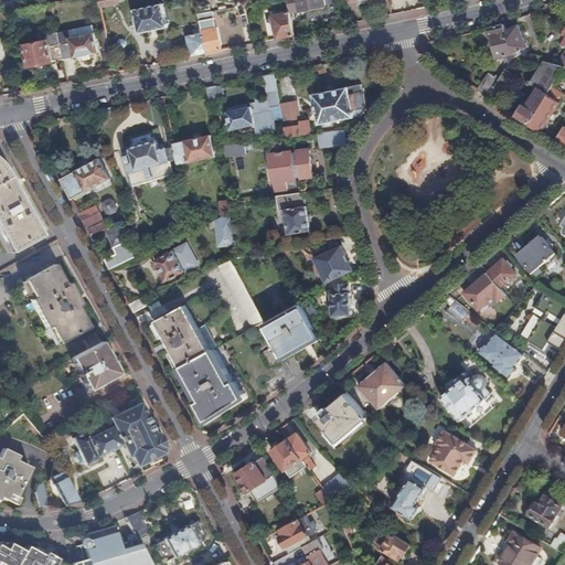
[(287,0),(280,0),(270,2),(273,11),(288,8),(287,0)]
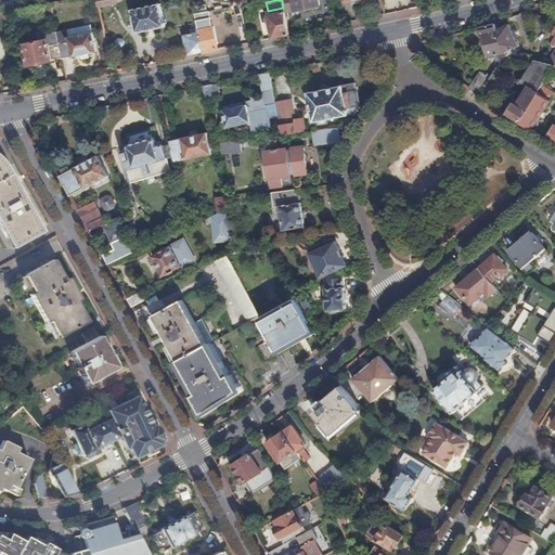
[(282,0),(283,8),(285,13),(296,11),(296,12),(320,7),(318,0),(282,0)]
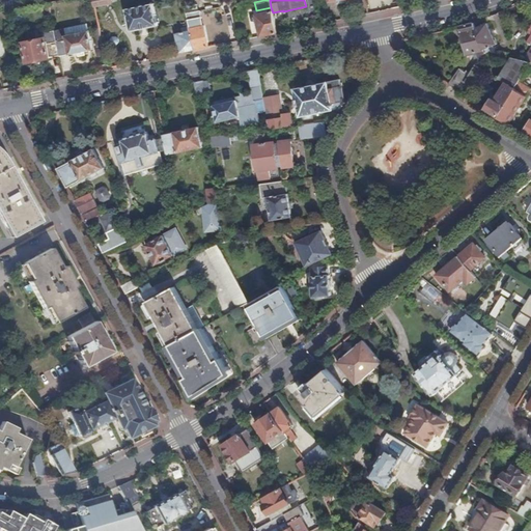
[(132,33),(159,28),(155,5),(128,10),(132,33)]
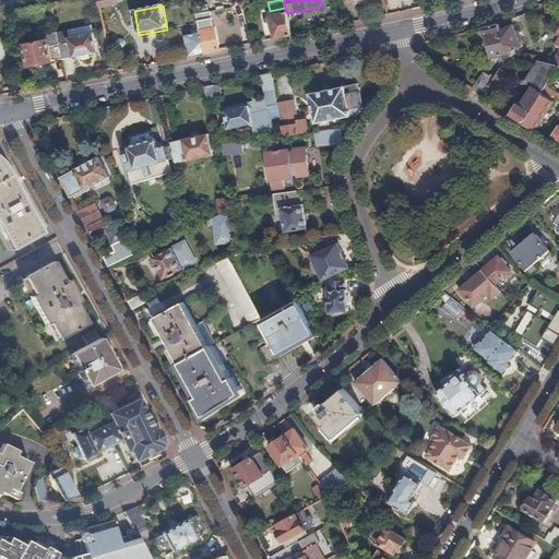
[(284,37),(292,36),(287,13),(271,16),(275,39),(284,37)]
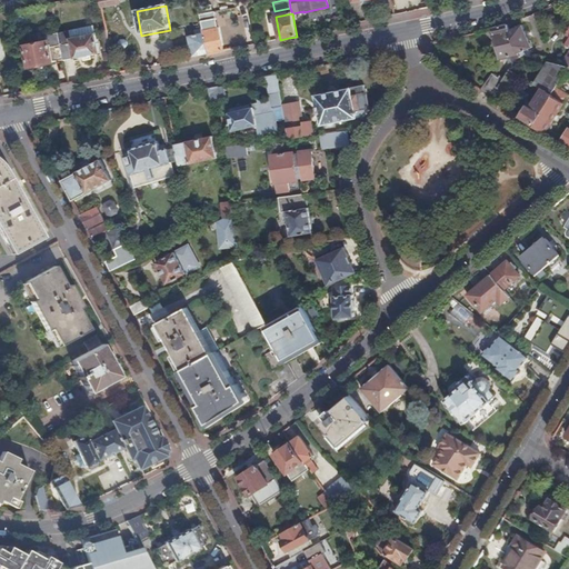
[(108,37),(125,35),(122,22),(107,25),(108,37)]
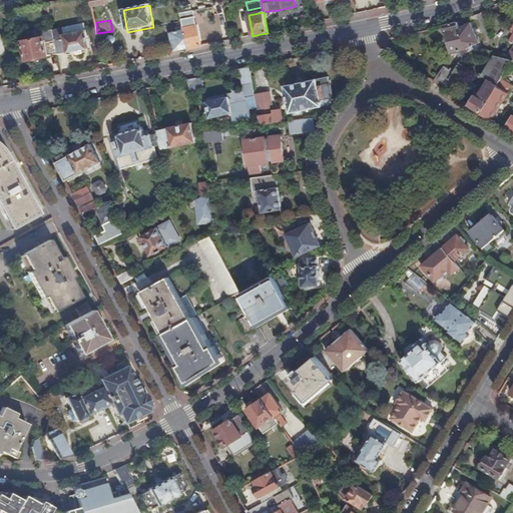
[(85,23),(62,28),(64,35),(86,30),(85,23)]
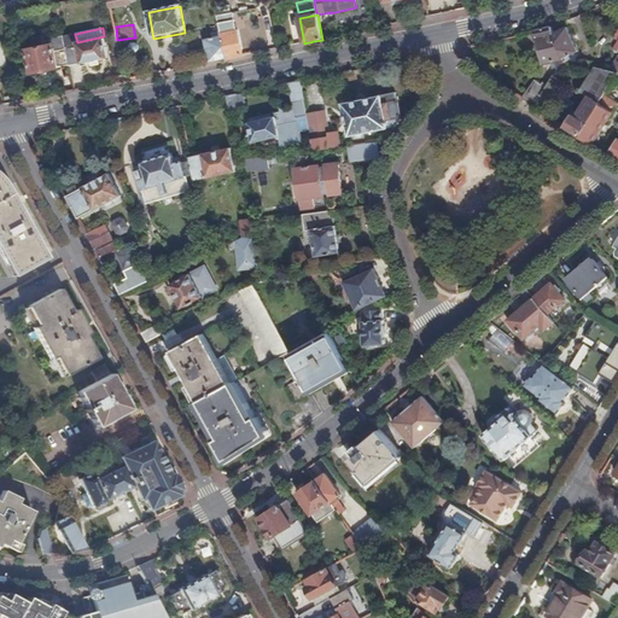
[(552,28),(538,31),(540,40),(546,65),(555,62),(558,70),(560,65),(566,63),(554,34),(552,28)]
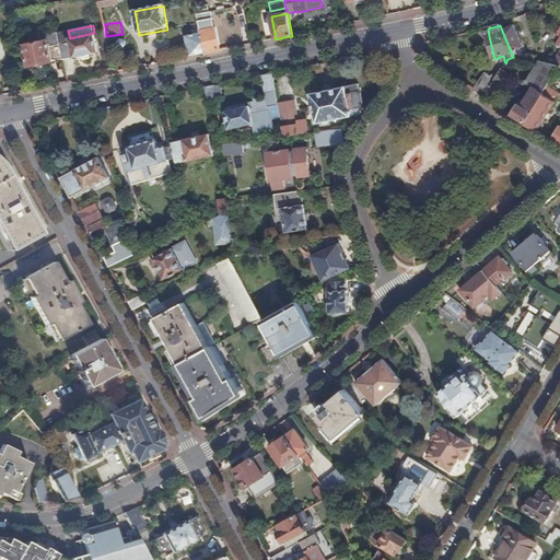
[(502,31),(513,57),(516,56),(517,56),(517,51),(525,48),(515,26),(502,31)]
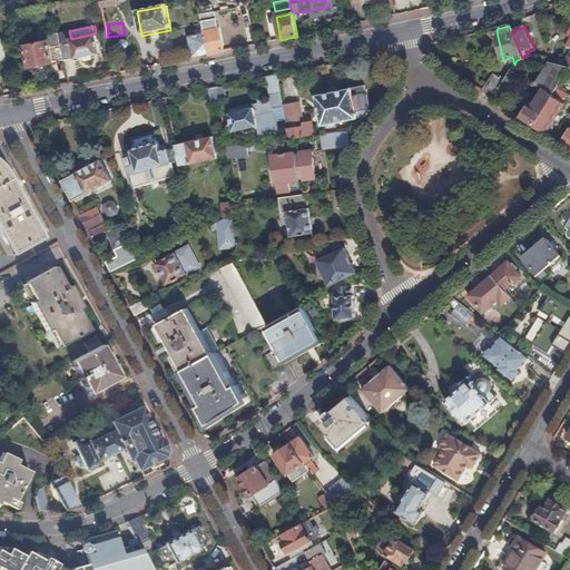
[(188,37),(193,58),(209,55),(204,32),(204,29),(195,31),(195,36),(188,37)]
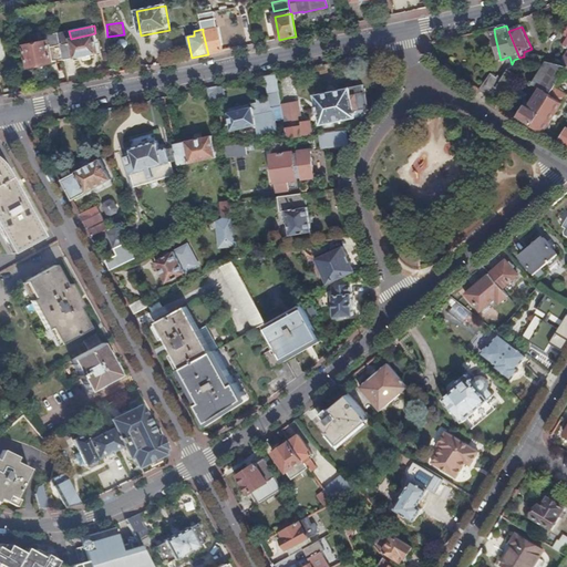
[(203,32),(208,54),(223,51),(218,29),(203,32)]
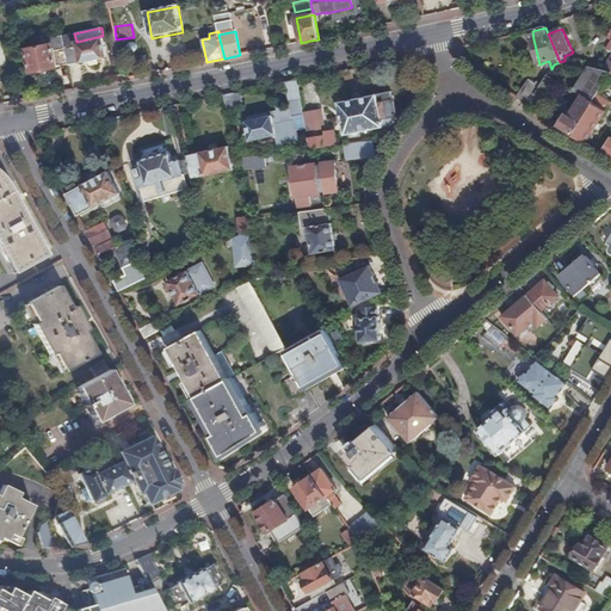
[(74,34),(62,36),(69,63),(69,65),(80,62),(80,63),(107,57),(103,36),(76,42),(74,34)]
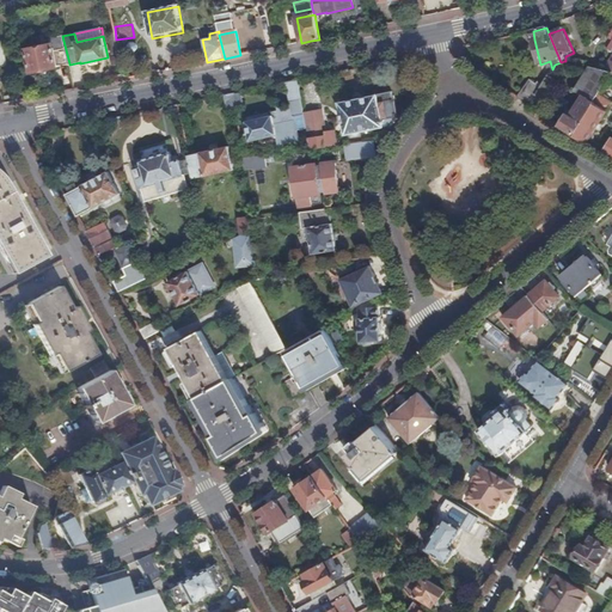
[(69,63),(62,36),(51,38),(53,46),(26,50),(31,73),(57,68),(57,66),(69,63)]
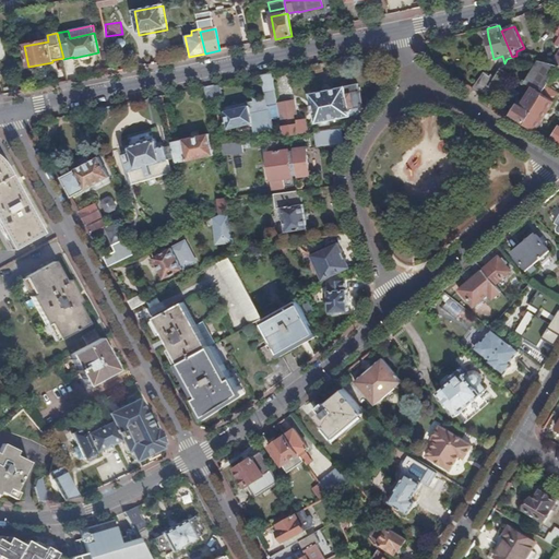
[(519,106),(512,117),(524,125),(547,87),(558,69),(558,67),(555,66),(538,61),(524,84),(532,90),(522,108),(519,106)]
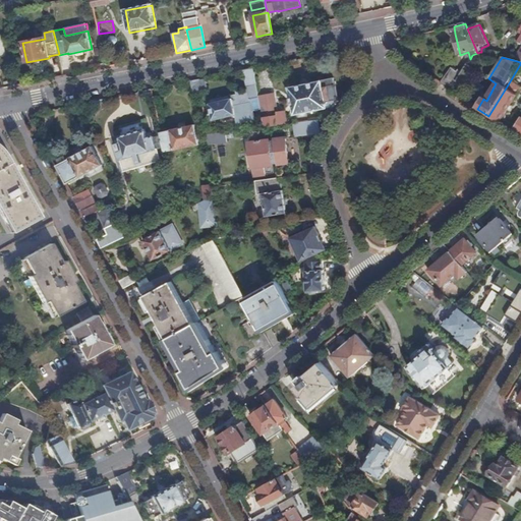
[(476,71),(466,65),(456,81),(466,88),(474,74),(474,73),(476,71)]
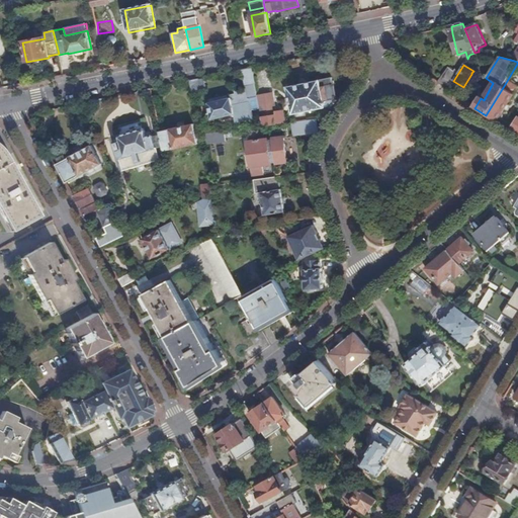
[(260,108),(252,69),(243,71),(246,89),(236,92),(237,97),(231,99),(209,103),(208,103),(209,105),(207,106),(208,112),(210,111),(210,112),(209,113),(209,114),(211,113),(212,119),(235,114),(236,123),(254,119),(252,110),(260,108)]
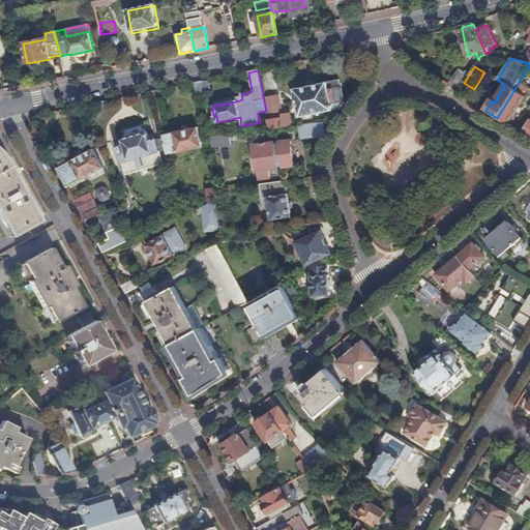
[(345,101),(340,80),(295,90),(300,117),(336,110),(341,105),(341,102),(345,101)]
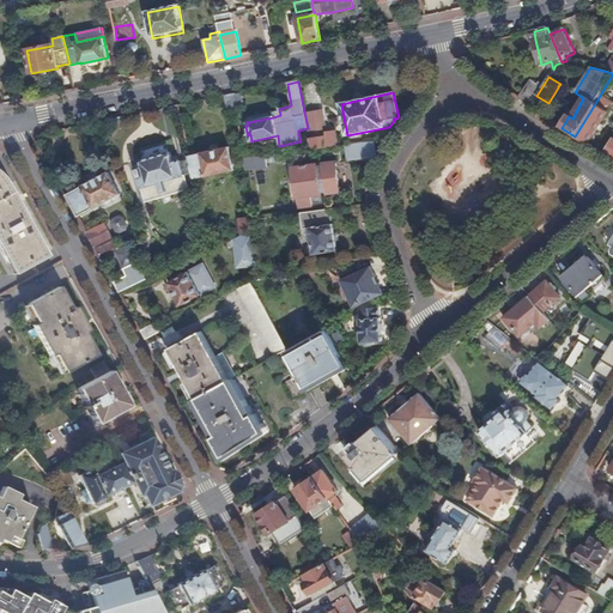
[(522,93),(519,98),(529,108),(533,102),(522,93)]
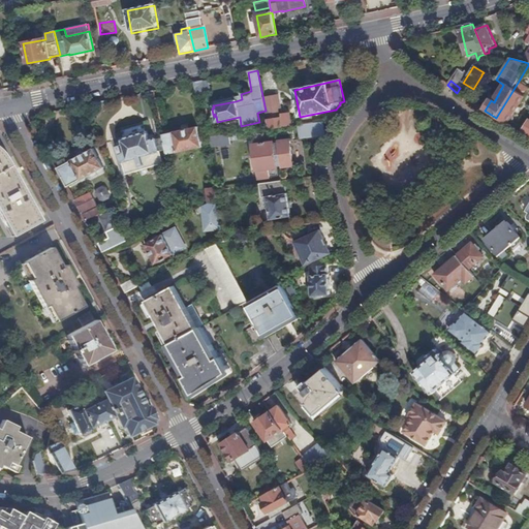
[(205,88),(203,82),(194,84),(196,97),(205,96),(205,88)]
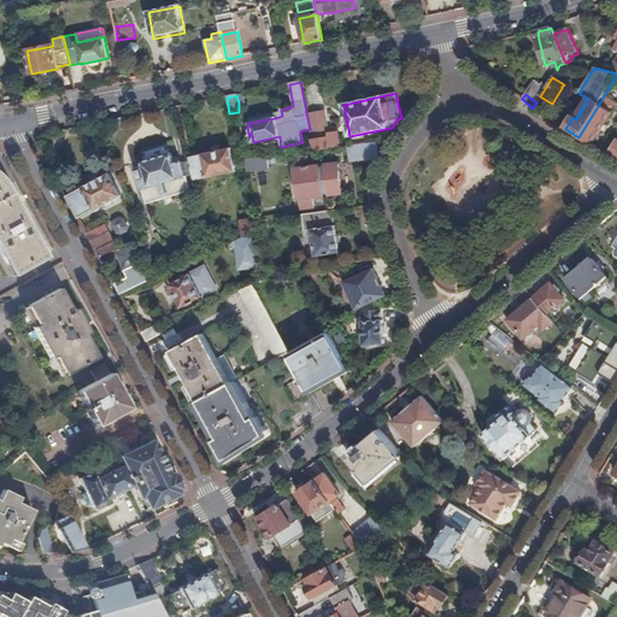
[(616,104),(604,97),(579,137),(593,145),(616,105),(616,104)]
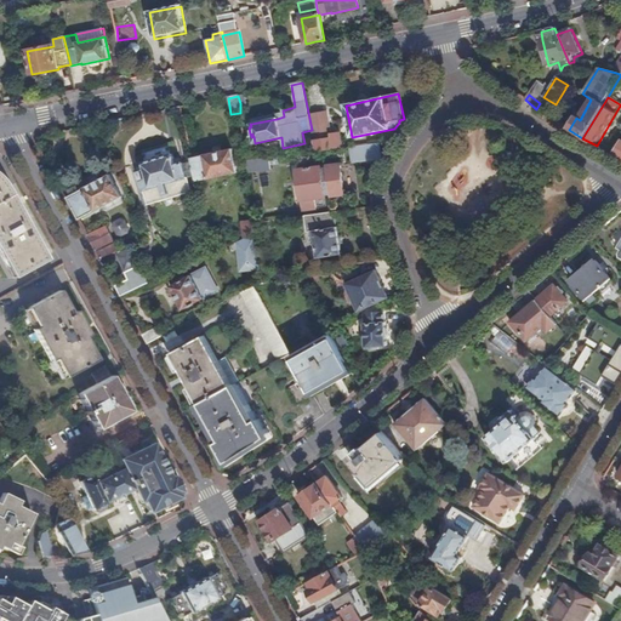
[(317,153),(347,148),(346,146),(342,146),(341,135),(331,136),(331,134),(314,136),(317,153)]
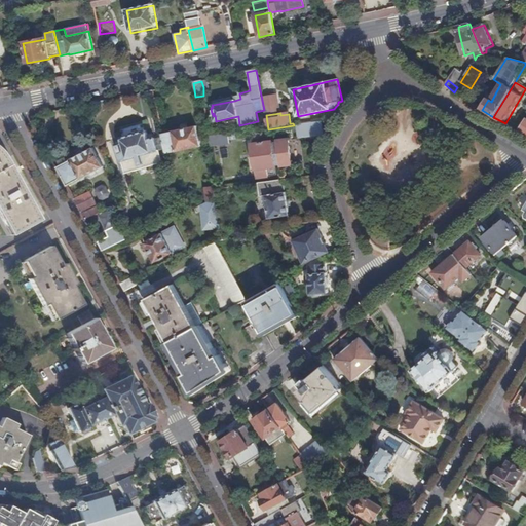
[(297,138),(323,136),(323,122),(297,123),(297,138)]
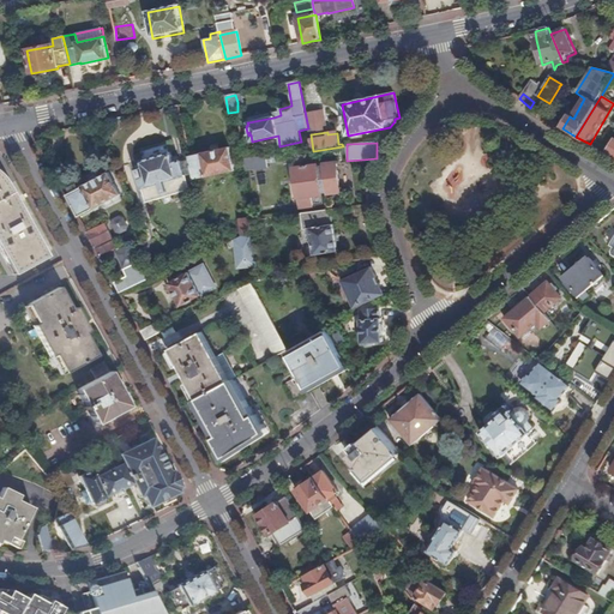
[(190,157),(194,179),(206,176),(208,178),(235,172),(230,148),(202,154),(202,155),(190,157)]
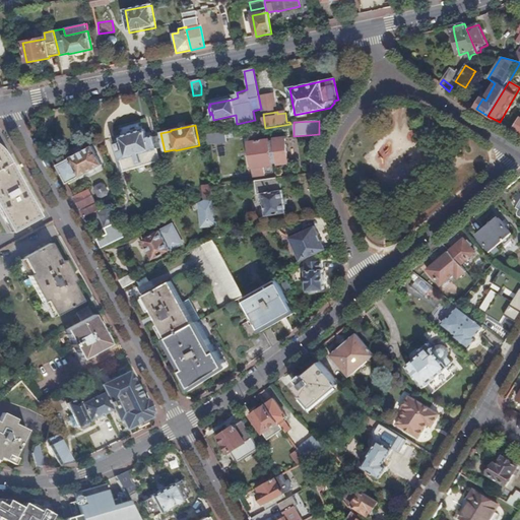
[(120,159),(124,172),(160,161),(156,148),(152,137),(147,138),(145,130),(120,137),(123,145),(117,147),(121,159),(120,159)]
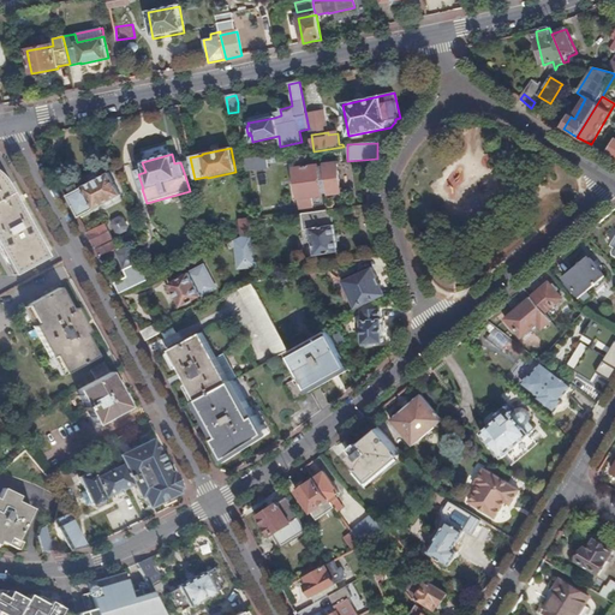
[(341,193),(339,163),(296,169),(299,199),(300,209),(314,207),(312,197),(341,193)]
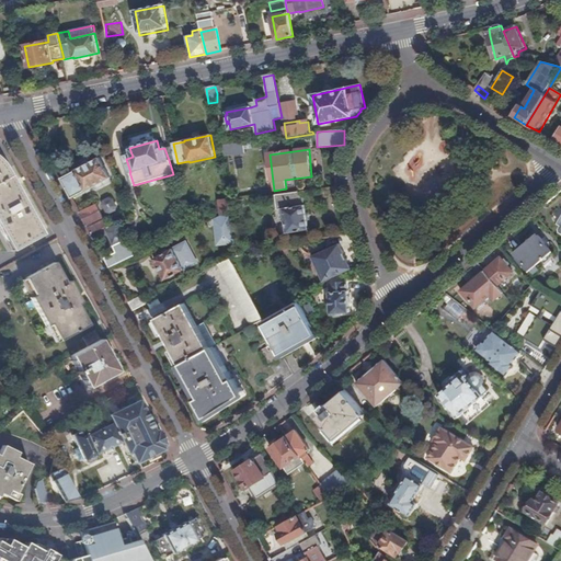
[(99,159),(60,179),(71,199),(110,179),(99,159)]
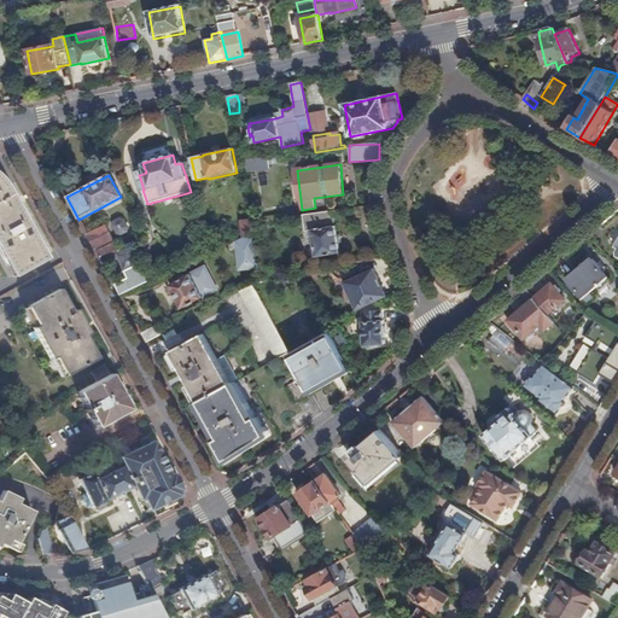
[(0,252),(13,277),(12,278),(13,279),(48,260),(47,260),(5,184),(0,178),(0,252)]
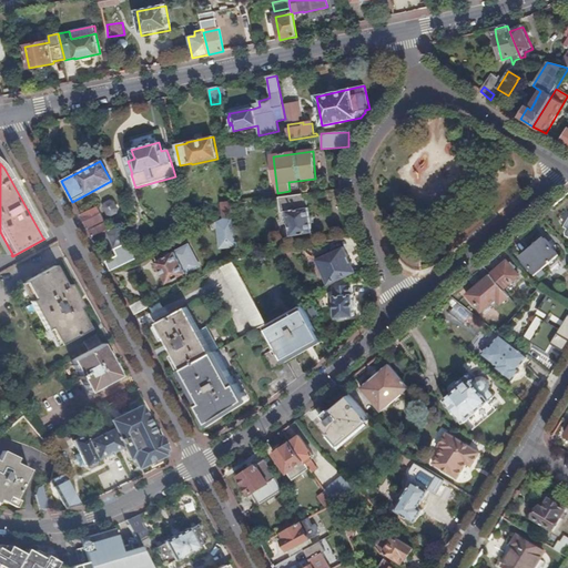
[(342,193),(341,190),(326,192),(327,201),(344,200),(342,193)]
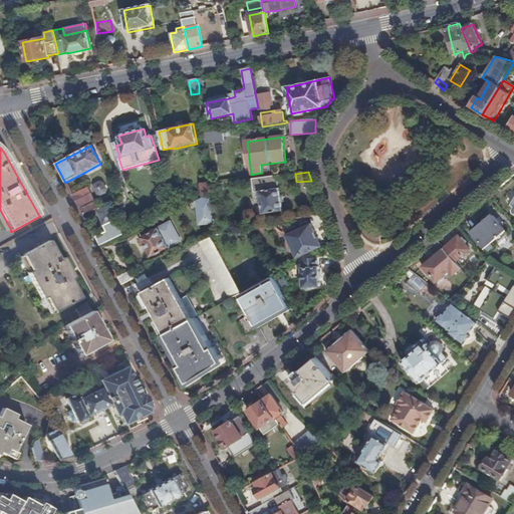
[(277,189),(275,176),(252,179),(254,193),(259,192),(263,214),(283,210),(279,189),(277,189)]
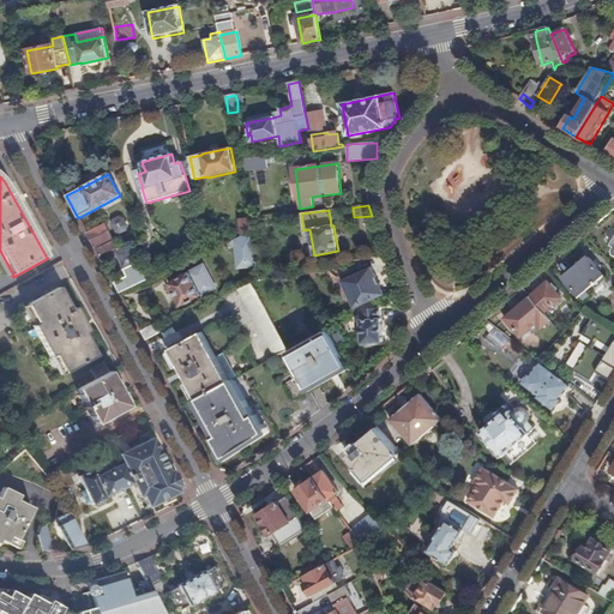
[(252,220),(241,221),(242,236),(247,234),(253,230),(252,220)]
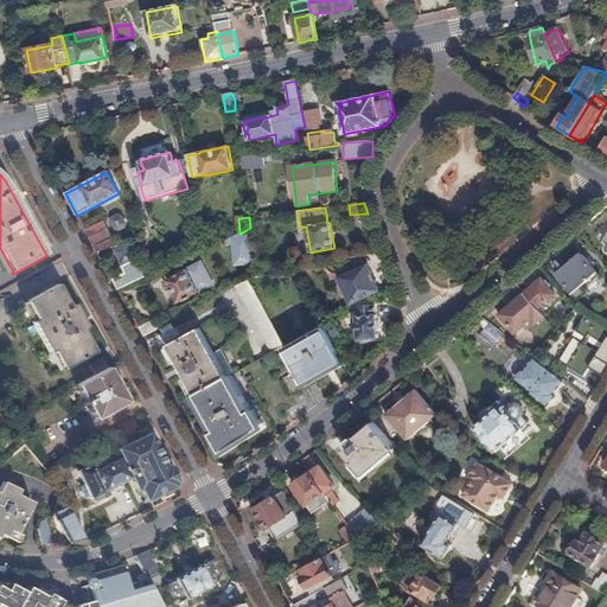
[(103,222),(85,230),(94,246),(112,236),(103,222)]
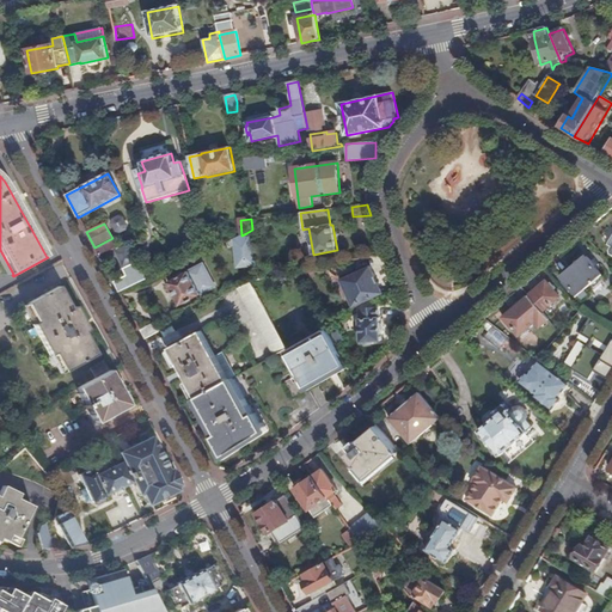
[(242,236),(227,243),(230,248),(234,246),(239,244),(242,268),(257,265),(255,244),(252,230),(246,233),(242,236)]
